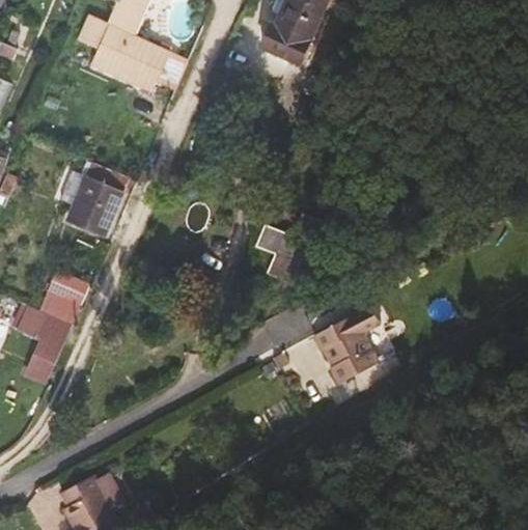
[(108,24),(94,18),(85,38),(96,44),(87,64),(86,66),(150,92),(156,82),(173,90),(187,59),(134,35),(147,0),(107,0),(116,3),(108,24)]
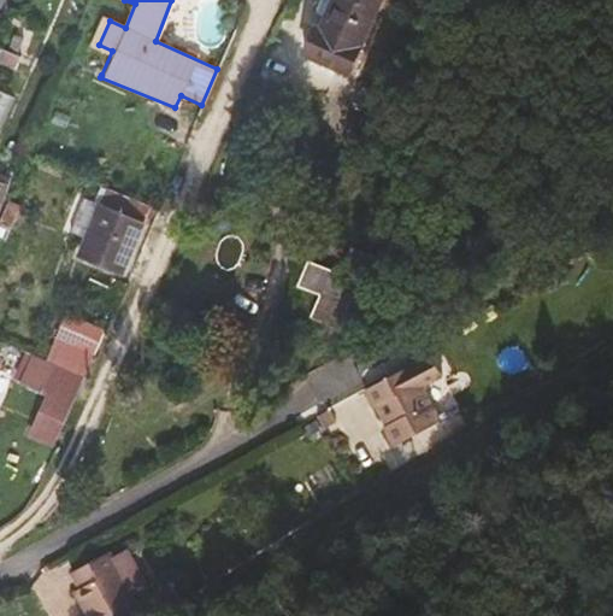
[(330,0),(317,30),(314,29),(302,54),(345,74),(378,0),(330,0)]
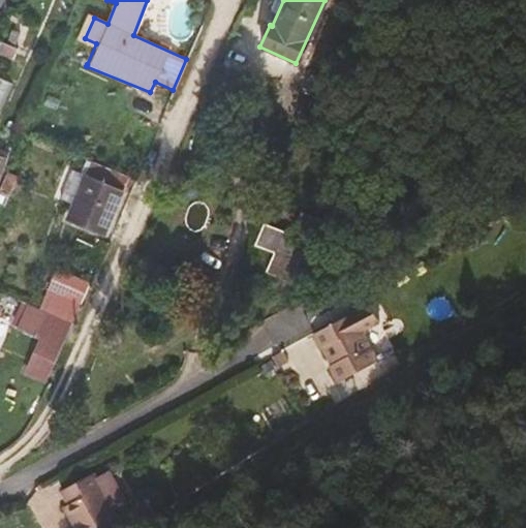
[(100,236),(126,178),(90,162),(65,220),(100,236)]
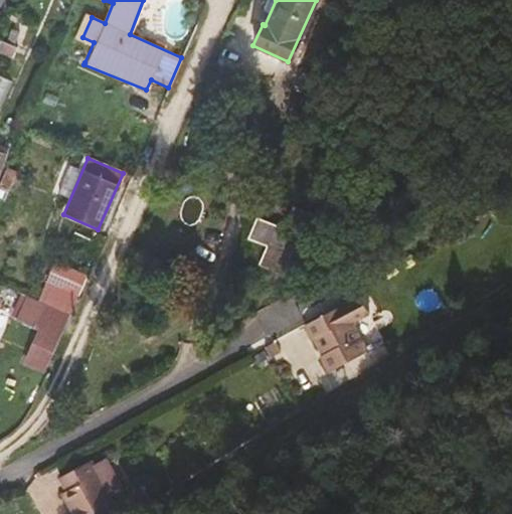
[(318,170),(307,166),(300,184),(311,188),(318,170)]
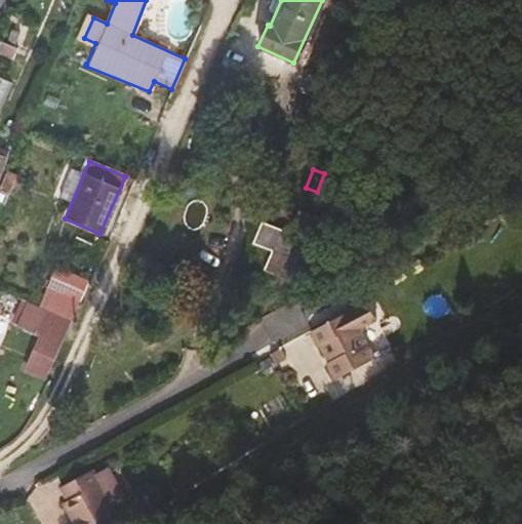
[(320,215),(324,217),(337,185),(333,183),(320,215)]
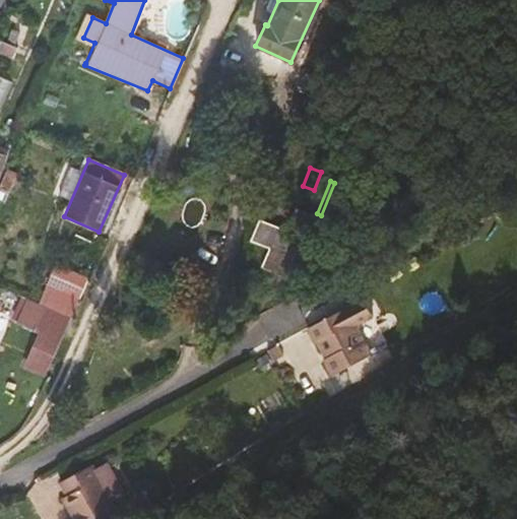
[(340,185),(334,183),(321,215),(326,218),(340,185)]
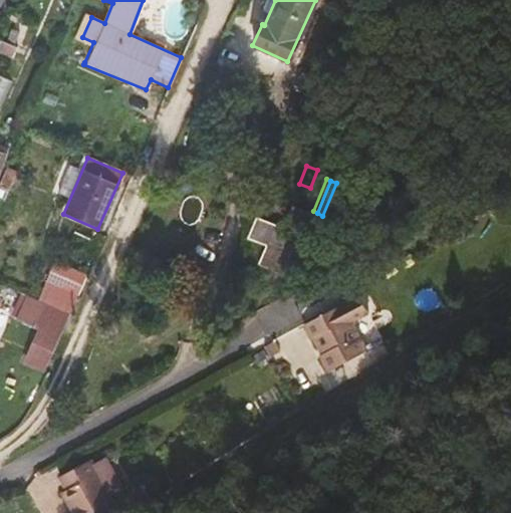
[(310,215),(290,207),(281,228),(255,217),(246,239),(264,246),(257,265),(265,268),(279,275),(295,237),(299,239),(310,215)]
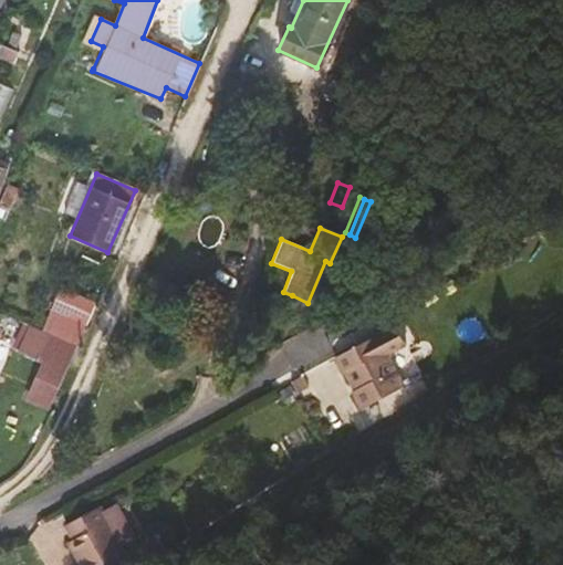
[(50,313),(41,333),(48,336),(73,346),(76,348),(85,327),(50,313)]
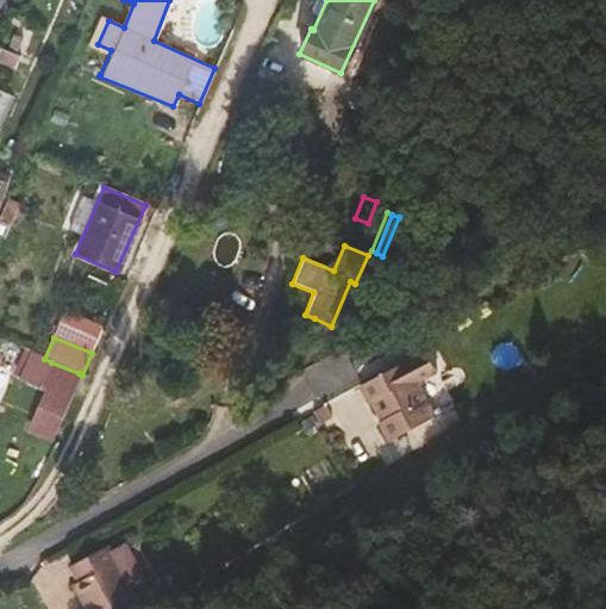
[(431,372),(420,352),(357,385),(366,402),(368,401),(381,423),(378,426),(387,442),(433,417),(414,381),(431,372)]
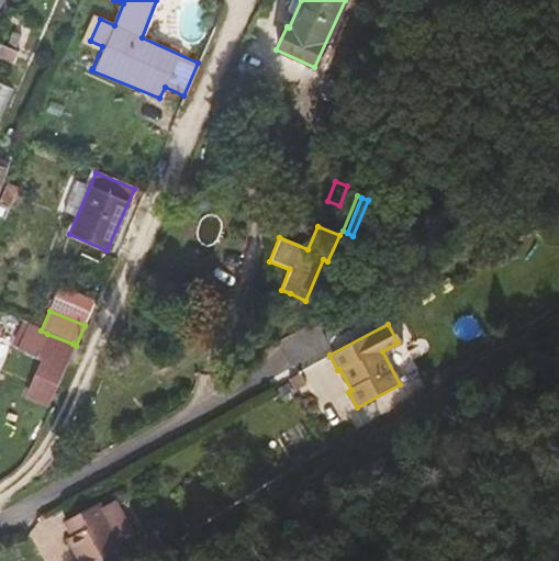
[(47,404),(73,344),(47,334),(37,359),(38,363),(26,395),(47,404)]
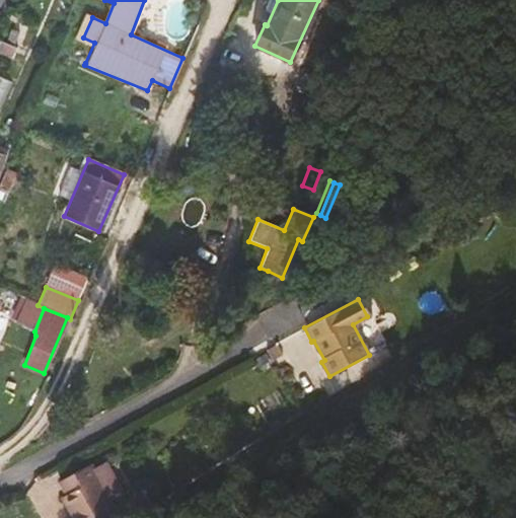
[(93,470),(107,498),(122,491),(106,463),(93,470)]
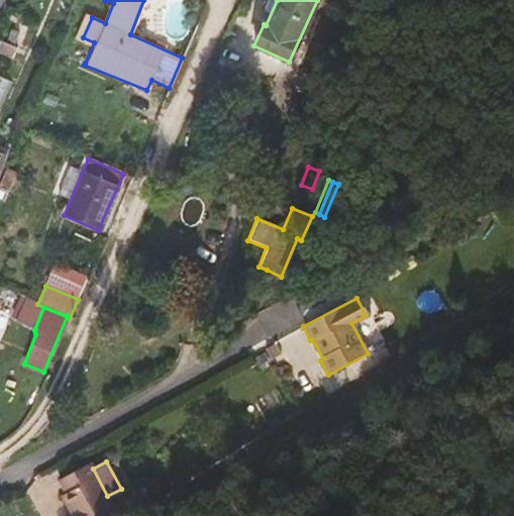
[(93,469),(90,463),(59,481),(67,495),(62,498),(71,515),(109,515),(116,512),(107,496),(93,469)]
